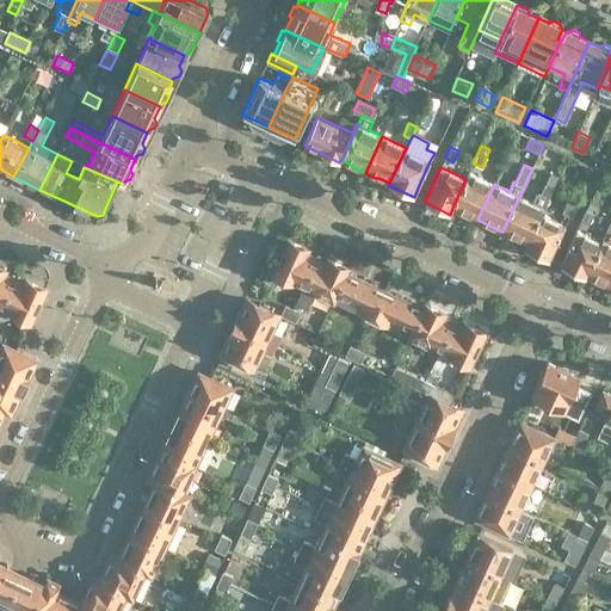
[(466,179),(452,208),(464,213),(467,216),(471,218),(475,218),(477,220),(494,184),(469,172),(466,179)]
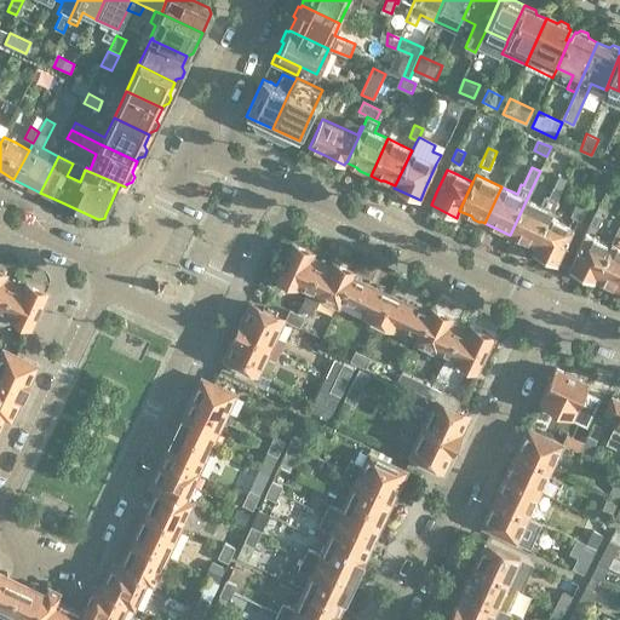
[(527,199),(510,235),(512,236),(516,239),(520,241),(524,241),(534,246),(547,217),(550,211),(567,179),(558,176),(549,196),(545,195),(540,205),(527,199)]
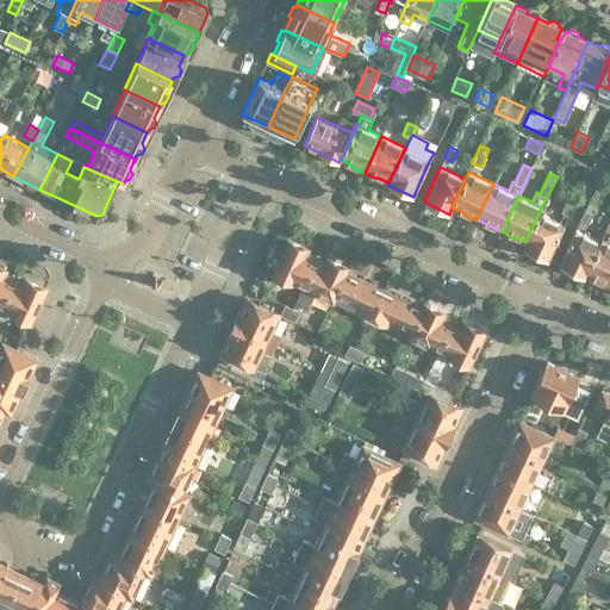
[(570,216),(573,205),(566,201),(561,211),(570,216)]
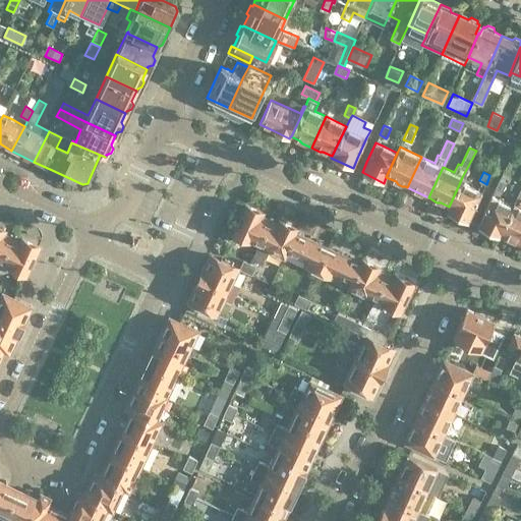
[(506,182),(499,179),(496,188),(503,191),(506,182)]
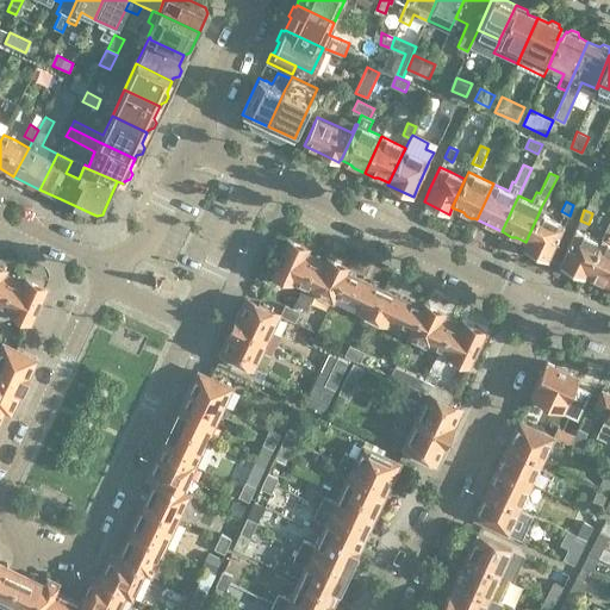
[(539,213),(526,242),(522,248),(548,260),(565,224),(539,213)]
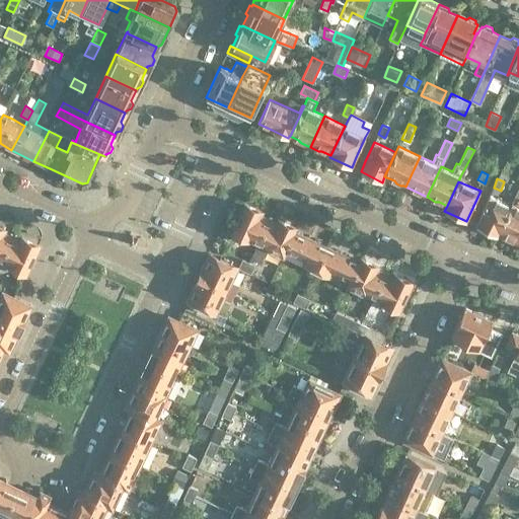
[(480,215),(475,226),(498,236),(499,234),(513,204),(512,204),(510,206),(490,196),(480,215)]
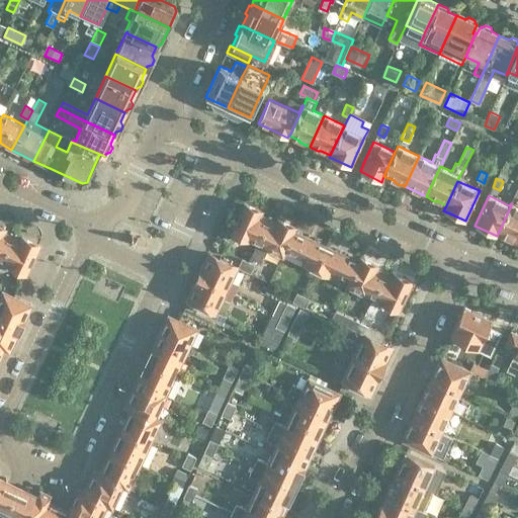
[(517,206),(512,203),(498,234),(507,238),(508,240),(511,241),(515,242),(517,243),(517,242),(517,206)]
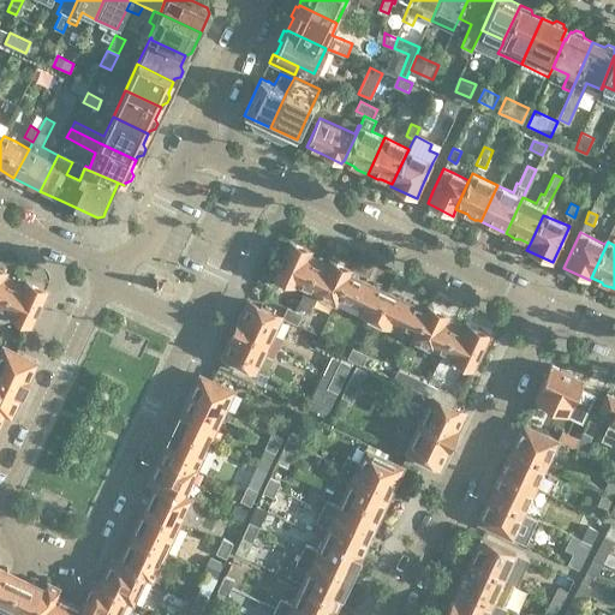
[(309,252),(290,243),(274,276),(296,286),(296,285),(304,288),(317,261),(308,256),(309,252)]
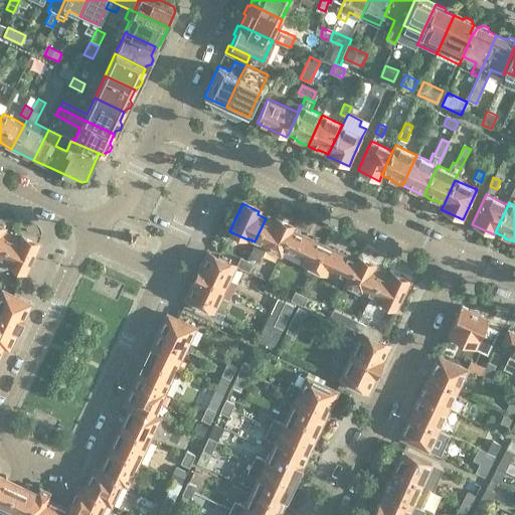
[(254,241),(248,258),(256,262),(264,247),(280,255),(293,227),(277,219),(275,222),(266,218),(254,241)]
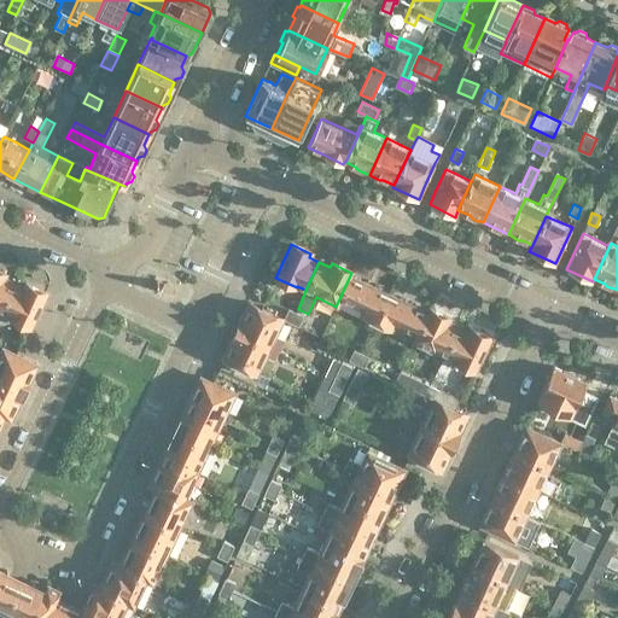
[(0,310),(0,312),(13,284),(4,278),(5,274),(0,270),(0,310)]
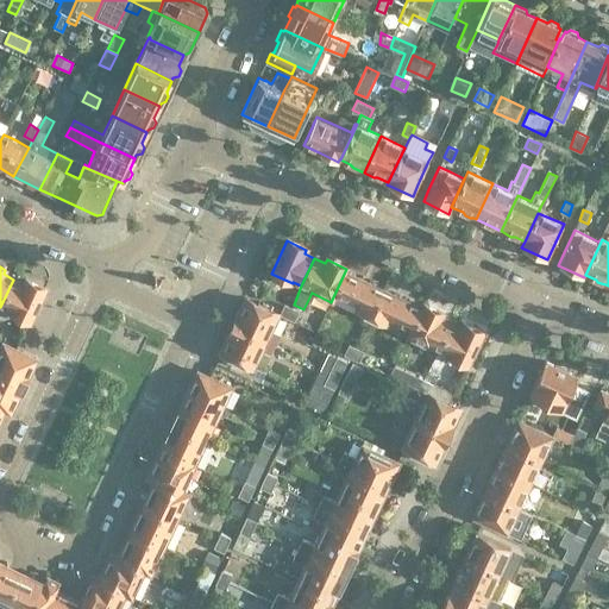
[(346,269),(331,302),(333,302),(336,295),(356,305),(353,309),(370,318),(383,290),(345,272),(346,269)]
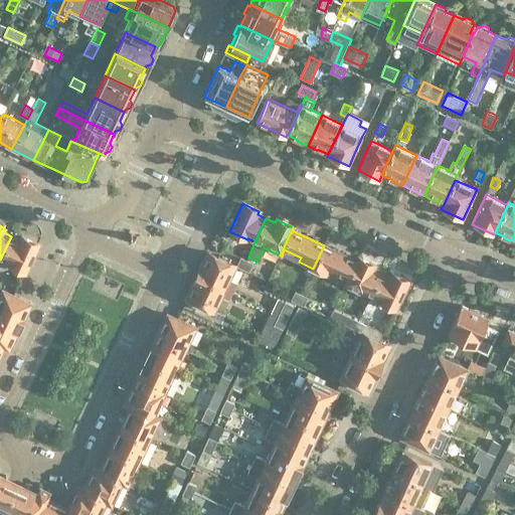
[(11,236),(0,260),(0,259),(0,272),(3,274),(7,265),(8,265),(17,270),(18,268),(25,271),(38,244),(21,236),(20,240),(11,236)]
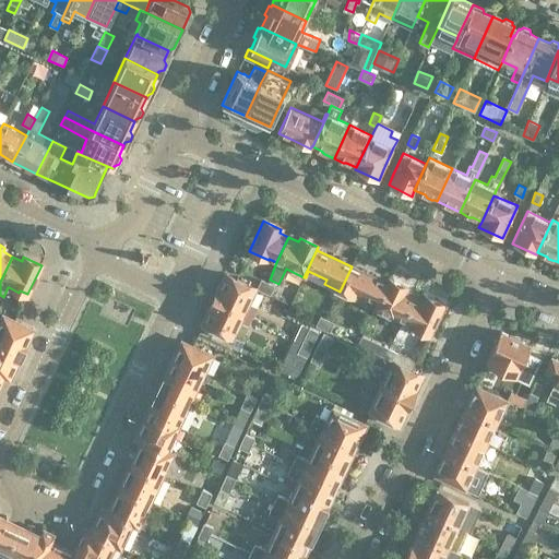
[(352,266),(340,292),(355,298),(357,294),(375,302),(372,309),(375,310),(389,280),(387,283),(352,266)]
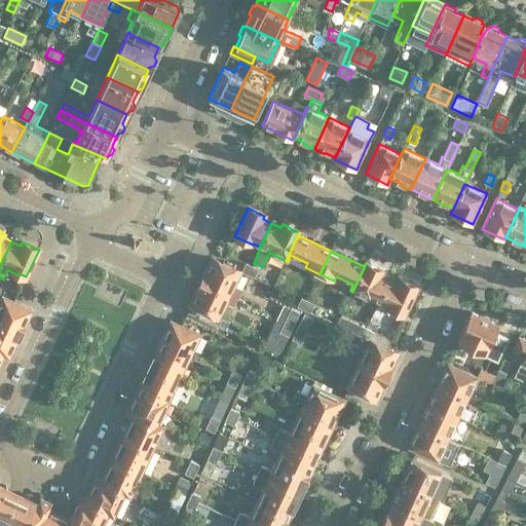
[(212,258),(201,280),(231,295),(241,272),(228,266),(212,258)]
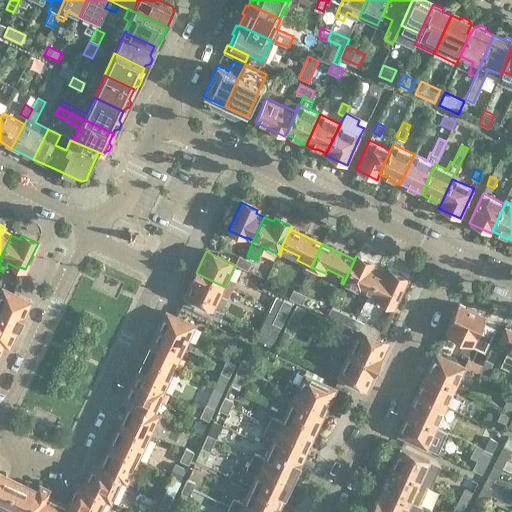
[(234,263),(240,266),(244,257),(238,254),(234,263)]
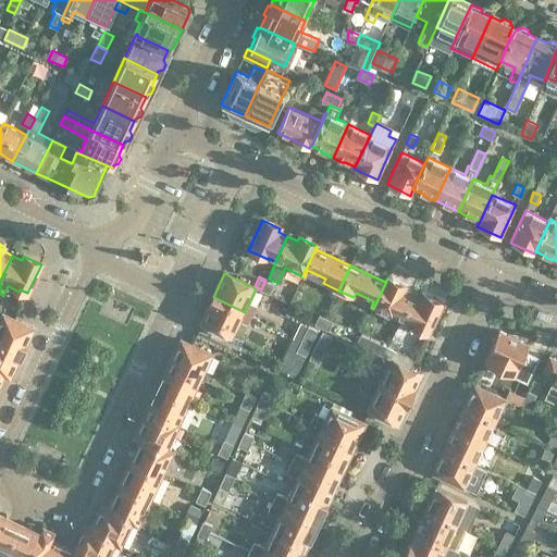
[(387,279),(373,309),(392,318),(393,317),(400,321),(413,295),(404,291),(406,286),(387,279)]
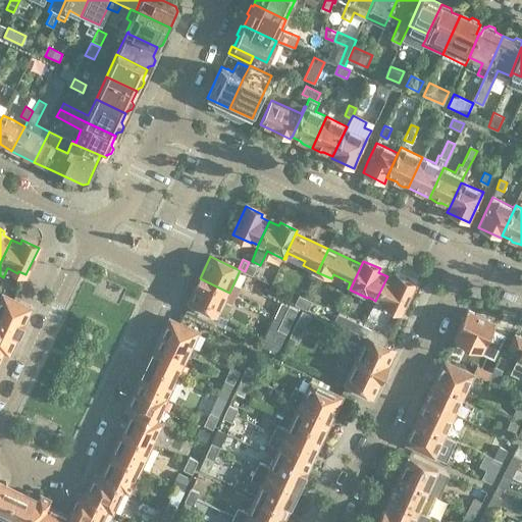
[(249,262),(245,271),(253,274),(257,266),(249,262)]
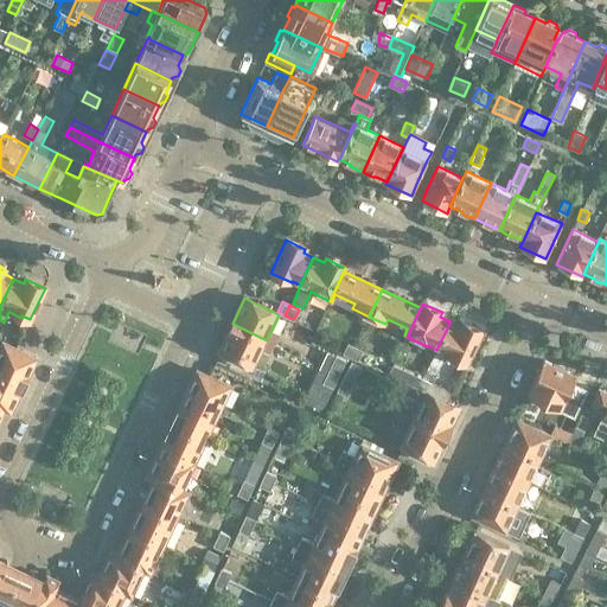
[(451,321),(436,350),(445,353),(445,355),(458,360),(459,358),(467,363),(481,331),(462,323),(460,326),(451,321)]
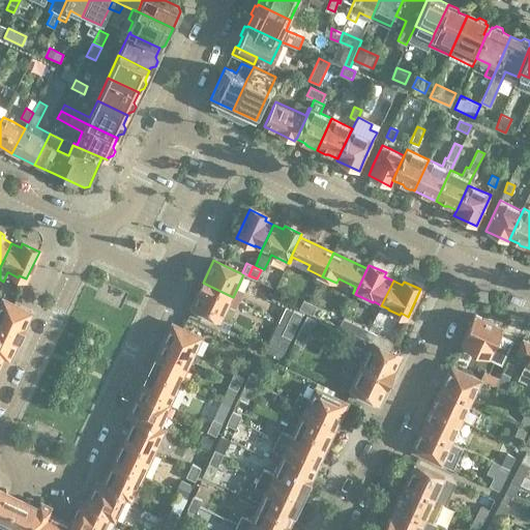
[(239,300),(203,283),(192,307),(202,313),(199,319),(225,332),(229,325),(222,322),(229,304),(236,307),(239,300)]
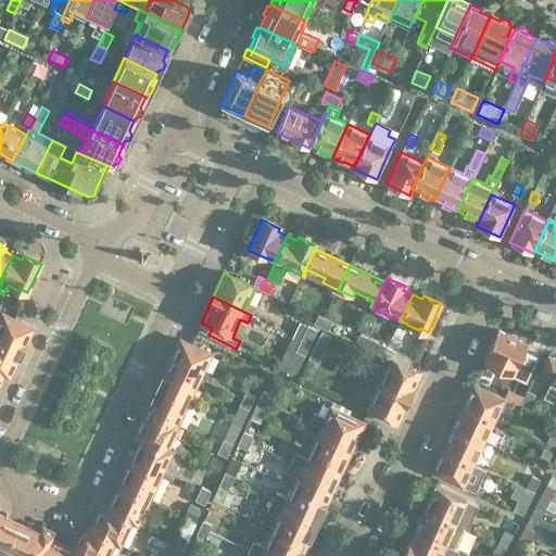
[(0,341),(21,352),(33,328),(9,316),(10,314),(2,310),(0,314),(0,341)]
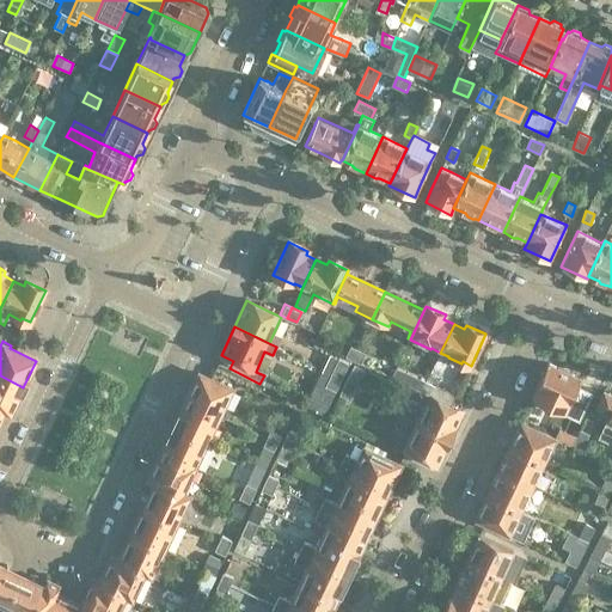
[(350,343),(346,354),(354,357),(359,347),(350,343)]
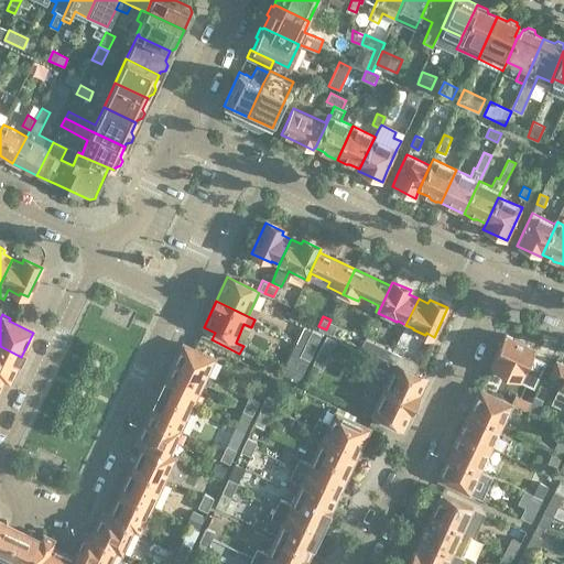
[(331,320),(326,329),(333,333),(338,323),(331,320)]
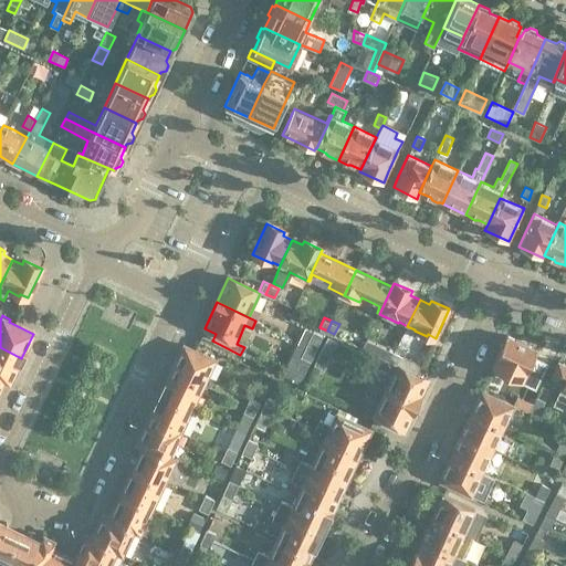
[(305,327),(299,341),(316,349),(323,335),(305,327)]
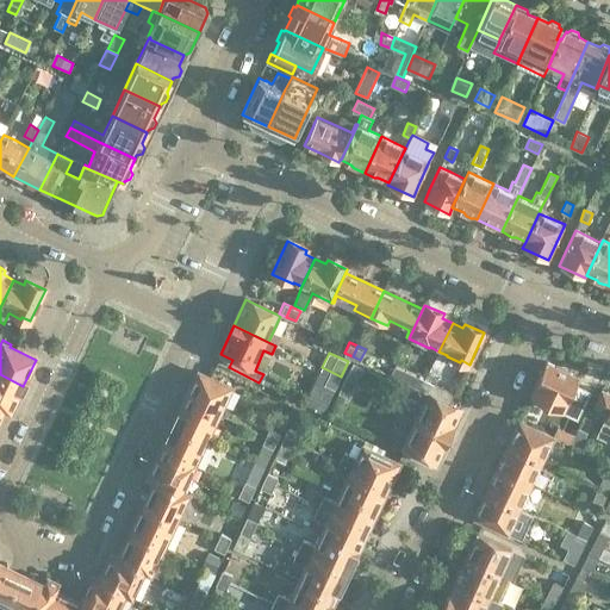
[(591,390),(577,383),(579,378),(546,362),(530,397),(541,402),(549,405),(578,418),(591,390)]
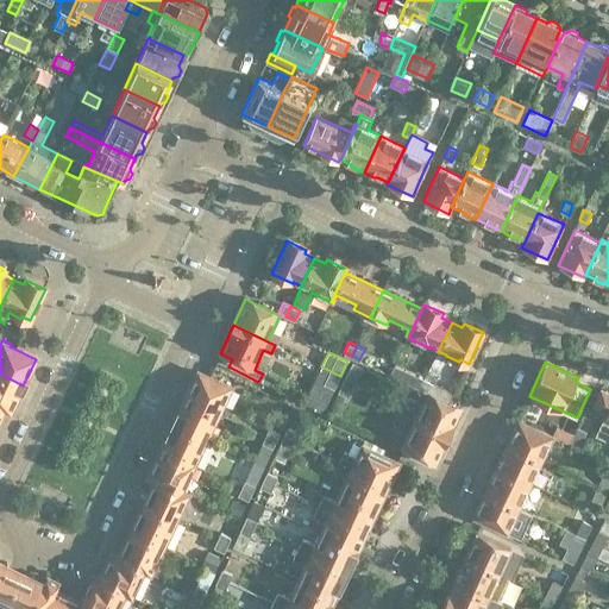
[(343,384),(352,389),(362,368),(352,363),(343,384)]
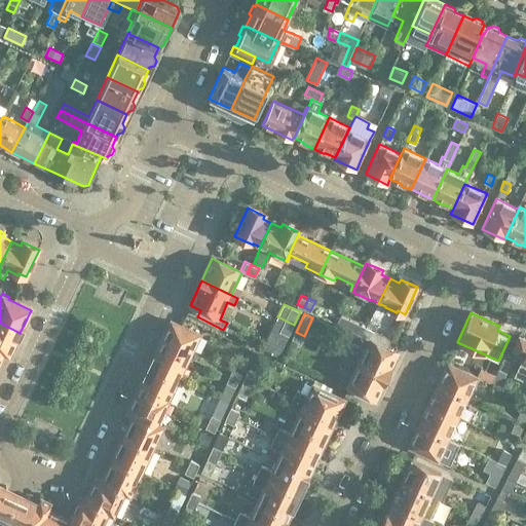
[(340,318),(338,323),(363,334),(367,326),(342,314),(340,318)]
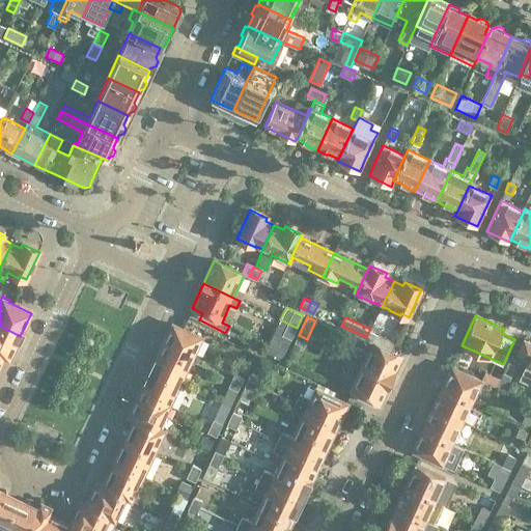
[(297,328),(280,319),(266,352),(282,359),(297,328)]
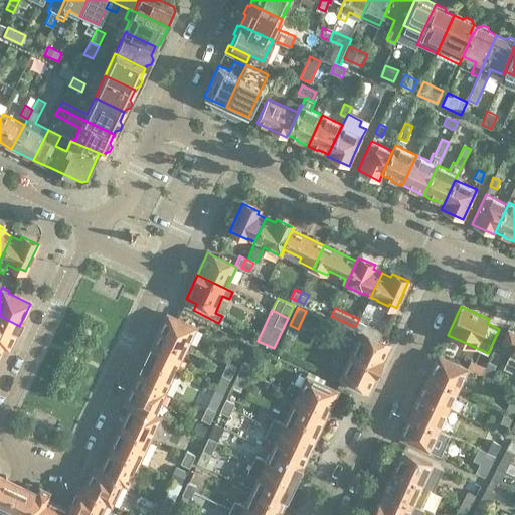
[(167,315),(157,337),(186,350),(200,320),(181,311),(177,320),(167,315)]
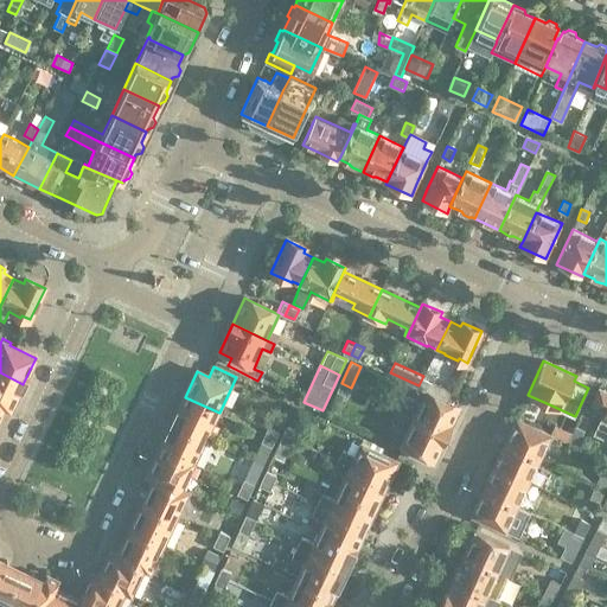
[(0,406),(4,408),(11,410),(23,384),(0,372),(0,406)]
